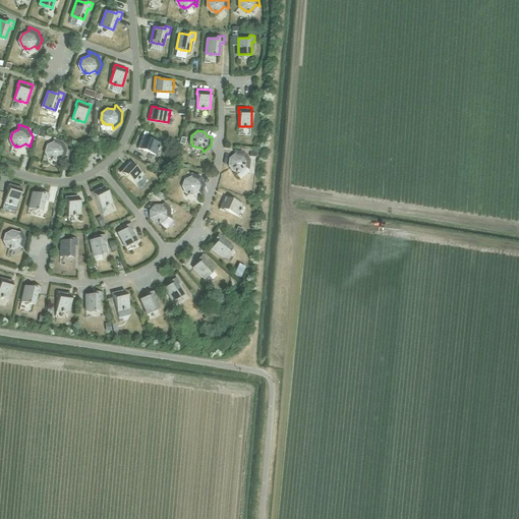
[(148,137),(149,136),(143,134),(138,147),(157,154),(159,148),(160,147),(159,146),(161,141),(148,137)]
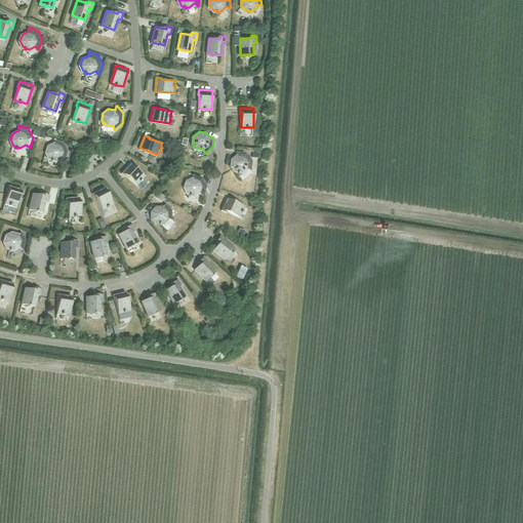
[(69,150),(64,141),(54,137),(54,138),(54,142),(48,145),(46,152),(49,158),(51,158),(51,160),(53,160),(53,159),(55,160),(62,157),(65,159),(66,160),(69,150)]
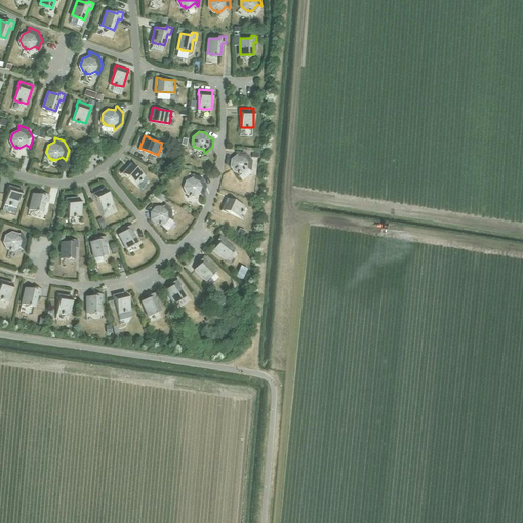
[(252,159),(246,151),(237,150),(237,151),(238,154),(232,158),(232,165),(236,170),(238,170),(238,172),(240,172),(240,171),(242,171),(247,167),(251,169),(252,159)]
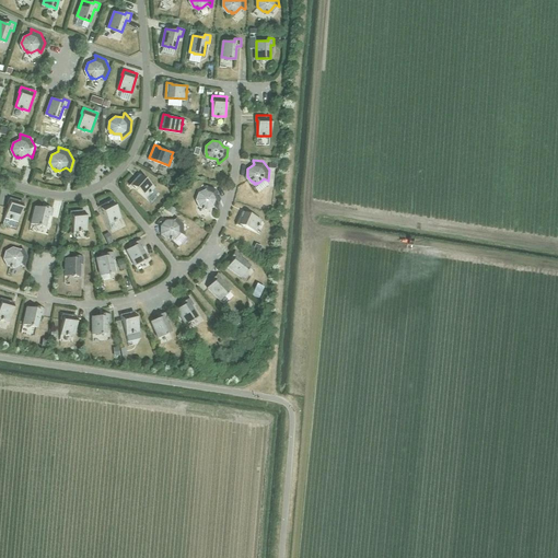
[(151,190),(155,186),(140,173),(130,183),(135,187),(136,186),(146,196),(149,193),(150,193),(151,192),(151,190)]
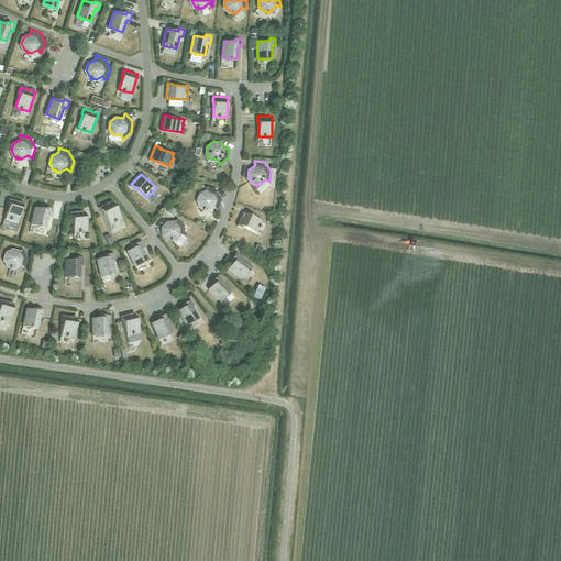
[(222,198),(218,188),(207,185),(207,186),(207,189),(200,193),(198,199),(201,207),(204,207),(204,208),(206,209),(206,208),(208,209),(215,206),(218,208),(218,209),(222,198)]
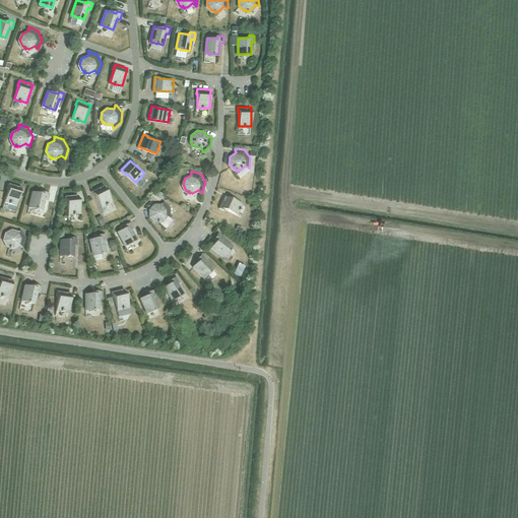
[(17,204),(22,186),(9,182),(8,187),(9,188),(5,200),(9,202),(11,203),(11,202),(17,204)]
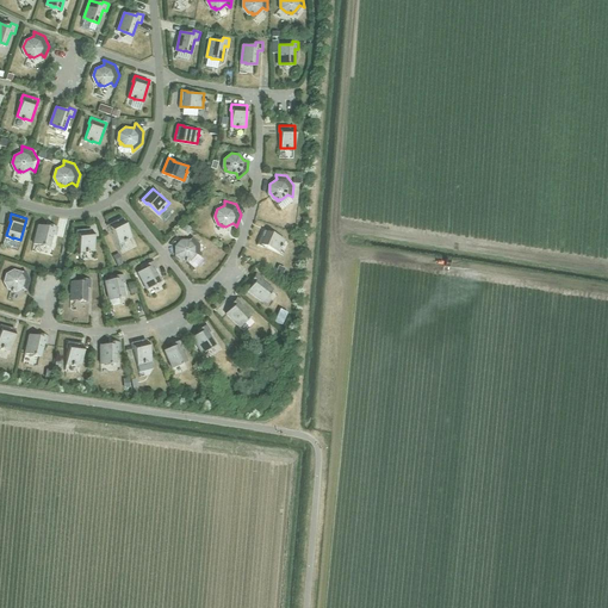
[(126,239),(132,236),(122,216),(107,223),(111,229),(112,228),(119,242),(124,240),(124,241),(126,240),(126,239)]
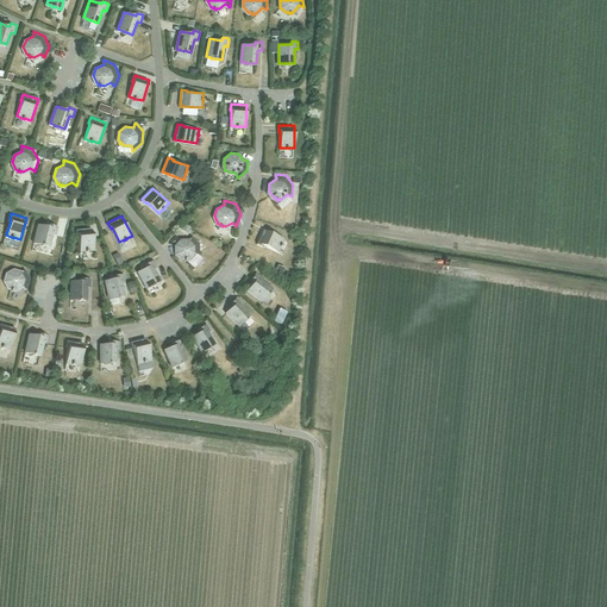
[(57,232),(58,225),(52,223),(51,226),(39,224),(35,242),(39,243),(43,244),(43,243),(50,245),(52,232),(57,232)]
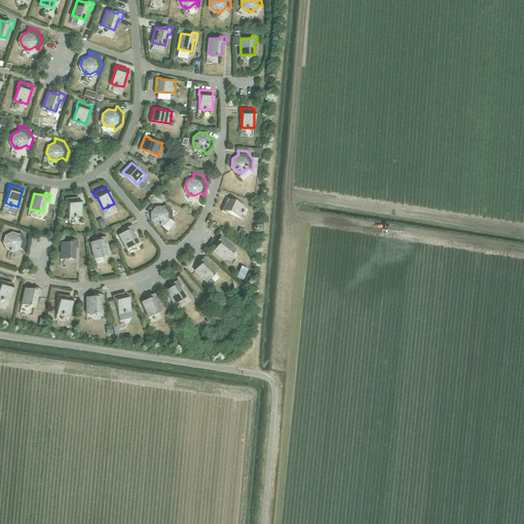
[(76,216),(81,215),(79,196),(66,197),(67,202),(68,202),(69,216),(74,216),(76,216)]
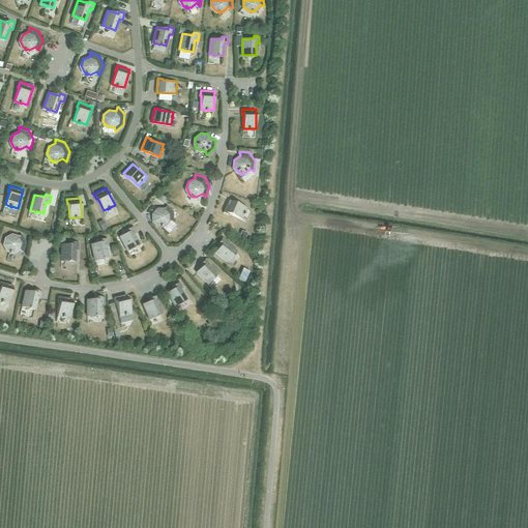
[(244,212),(247,206),(230,199),(224,211),(229,213),(230,212),(242,217),(244,213),(245,212),(244,212)]
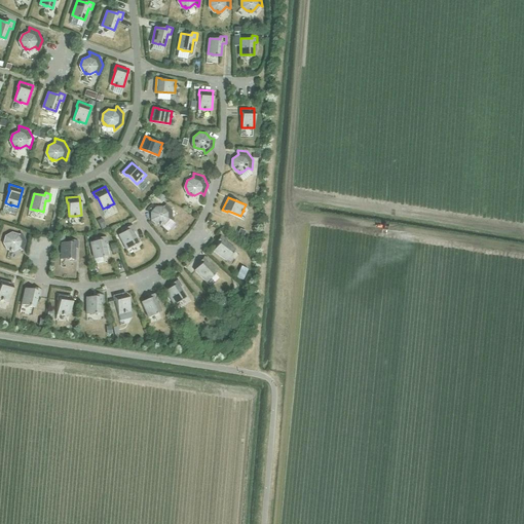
[(173,219),(173,209),(166,202),(163,206),(156,206),(152,211),(152,218),(157,223),(159,222),(159,224),(161,224),(161,222),(164,222),(169,217),(172,219),(173,219)]
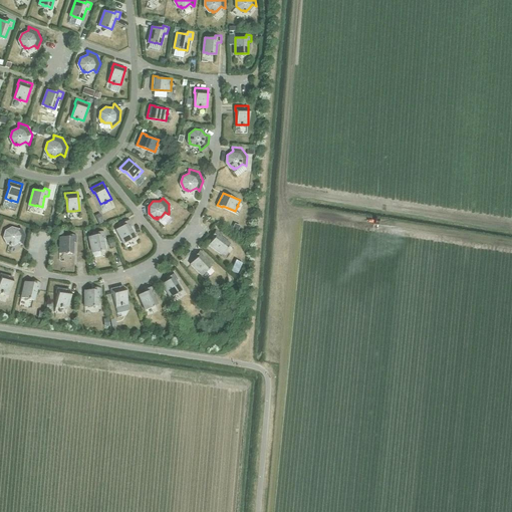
[(131,226),(134,224),(131,218),(125,221),(126,223),(116,228),(124,242),(128,240),(129,240),(131,239),(131,238),(136,236),(131,226)]
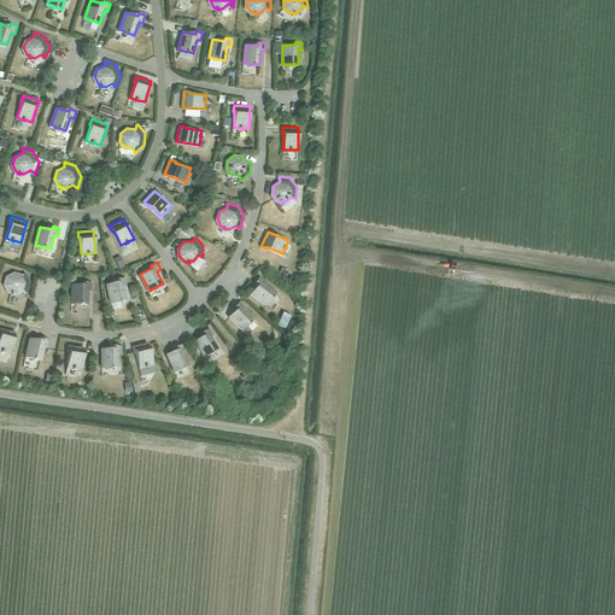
[(28,292),(31,281),(27,271),(22,274),(15,271),(7,276),(5,283),(9,291),(12,291),(11,293),(13,293),(15,292),(17,293),(24,288),(27,292),(28,292)]
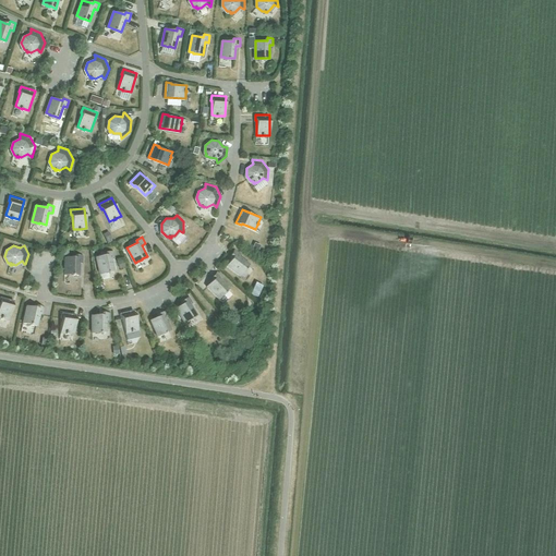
[(240,255),(242,252),(236,248),(232,253),(234,255),(228,264),(241,274),(243,270),(244,272),(246,268),(245,268),(250,263),(240,255)]
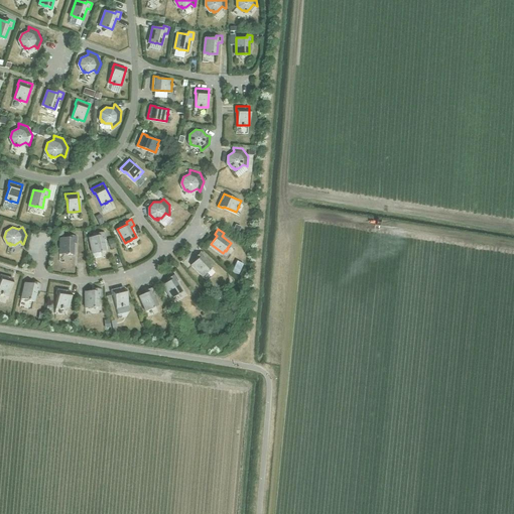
[(104,238),(107,237),(105,231),(100,232),(100,234),(90,237),(93,252),(97,251),(97,252),(100,251),(100,250),(106,249),(104,238)]
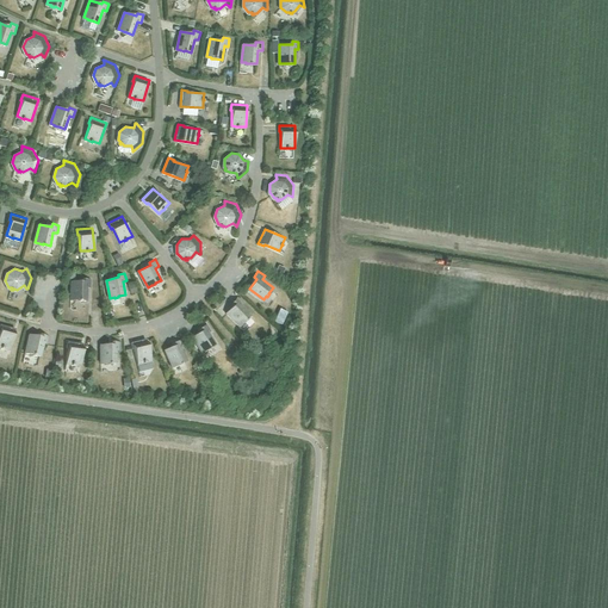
[(92,286),(92,278),(85,278),(85,280),(72,280),(72,298),(76,298),(76,299),(80,299),(87,299),(87,285),(92,286)]
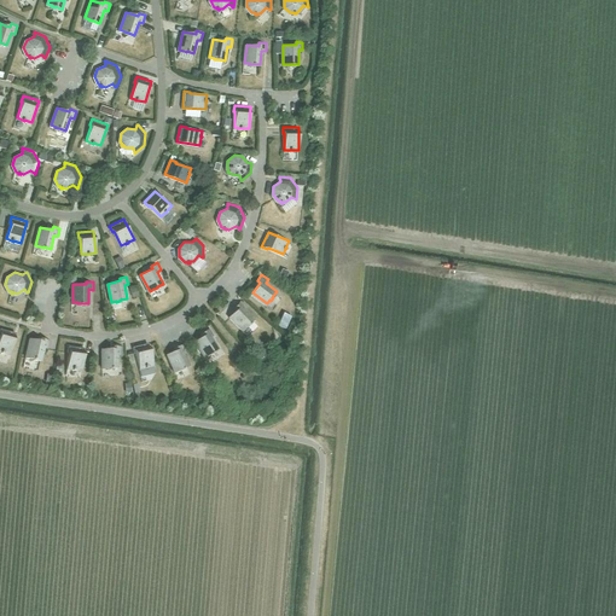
[(244,308),(248,306),(242,300),(237,304),(239,307),(230,315),(243,329),(247,325),(248,326),(250,324),(249,323),(254,318),(244,308)]
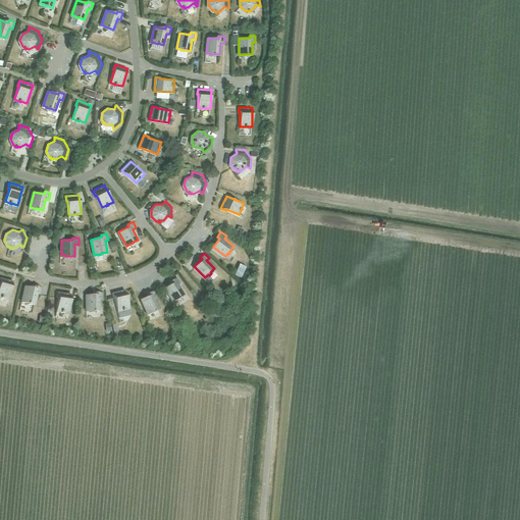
[(178,283),(182,281),(177,275),(172,279),(174,281),(165,288),(173,301),(177,298),(177,299),(180,297),(179,297),(185,293),(178,283)]
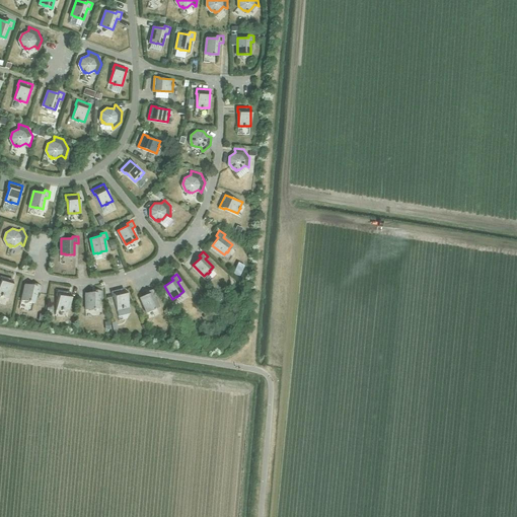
[(8,296),(13,278),(1,275),(0,277),(0,280),(0,293),(1,294),(1,295),(3,295),(8,296)]
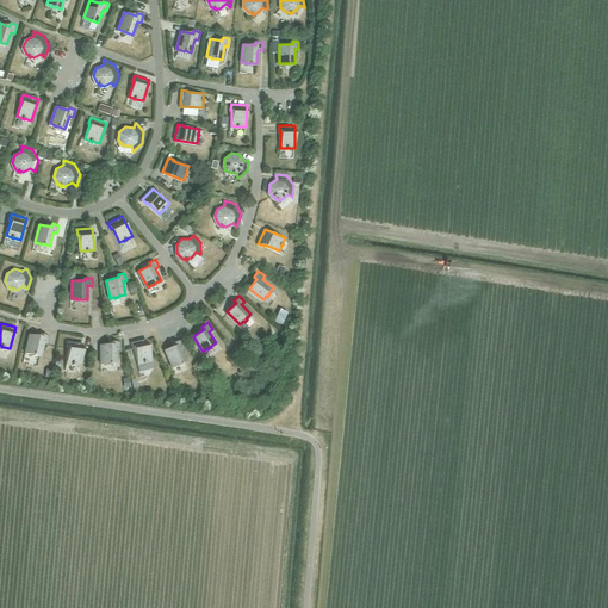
[(48,342),(50,335),(43,333),(43,336),(30,334),(26,352),(31,353),(35,354),(35,353),(41,355),(44,341),(48,342)]
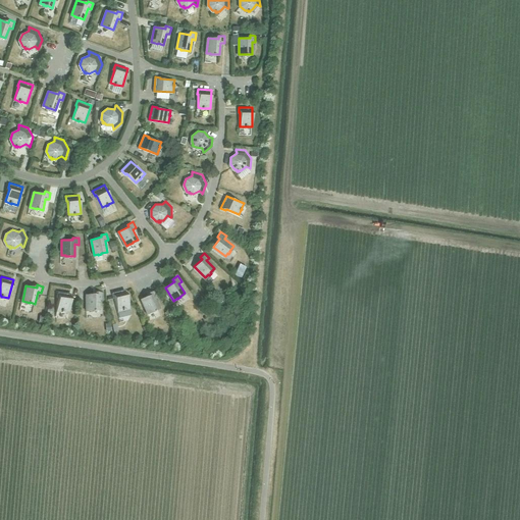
[(124,308),(130,307),(125,289),(112,292),(113,297),(114,297),(118,310),(122,309),(124,309),(124,308)]
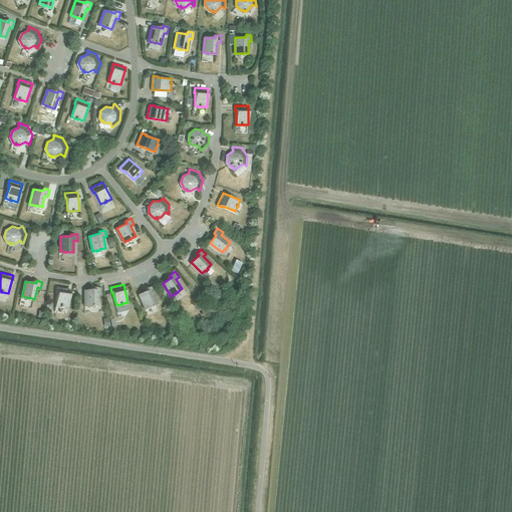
[(153,292),(156,291),(154,285),(148,287),(150,289),(140,293),(146,308),(150,306),(150,307),(153,305),(152,305),(158,303),(153,292)]
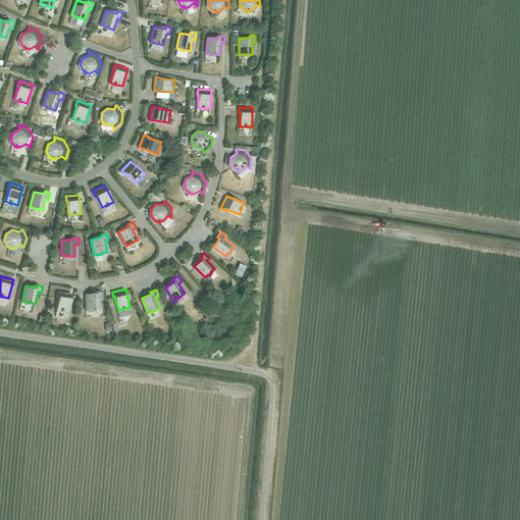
[(69,311),(71,293),(58,291),(57,296),(58,297),(57,310),(61,310),(61,311),(63,311),(69,311)]
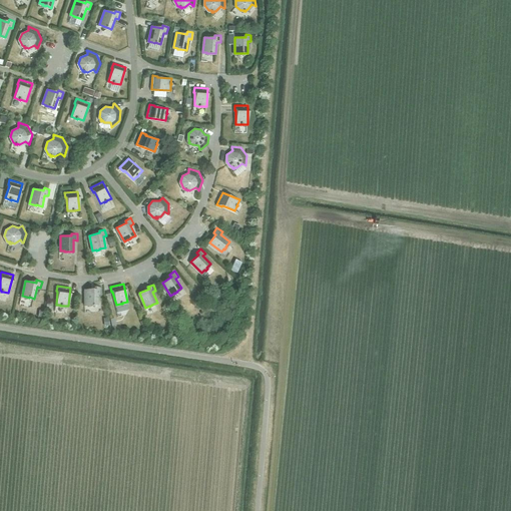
[(98,293),(101,293),(101,286),(96,286),(96,289),(85,289),(85,305),(89,305),(92,305),(98,304),(98,293)]
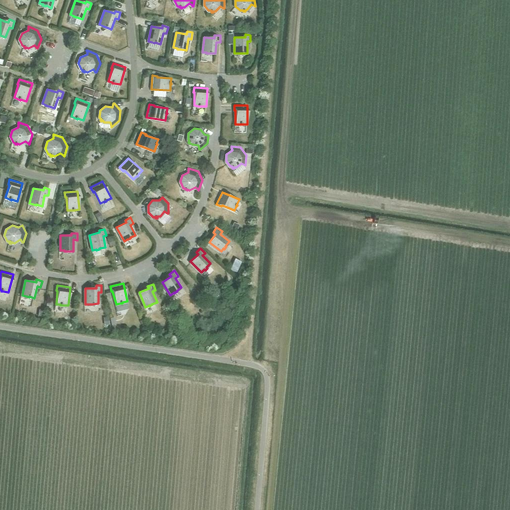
All buildings are outlined.
